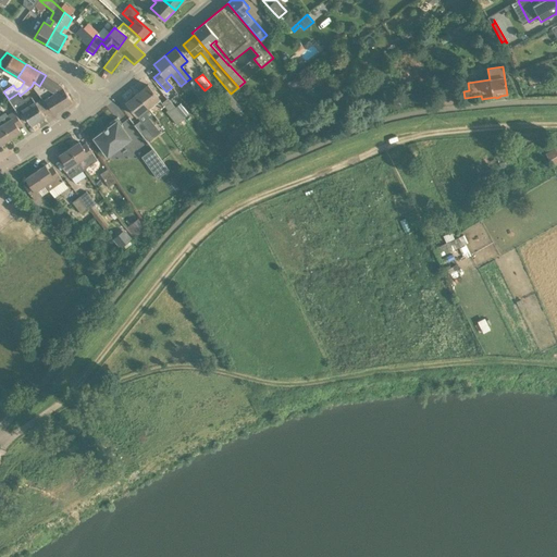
[(46,75),(39,86),(53,94),(42,100),(48,109),(50,107),(53,113),(72,101),(61,85),(46,75)]
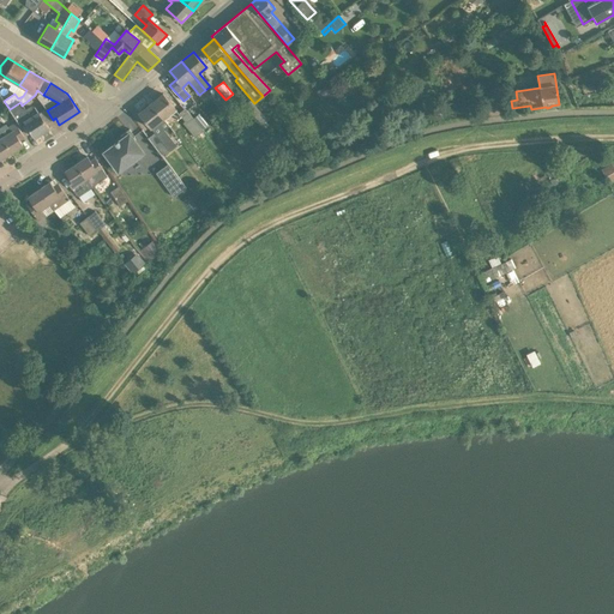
[(151,103),(168,125),(169,126),(181,116),(185,121),(182,122),(194,138),(203,131),(184,108),(180,113),(178,109),(176,110),(163,94),(151,103)]
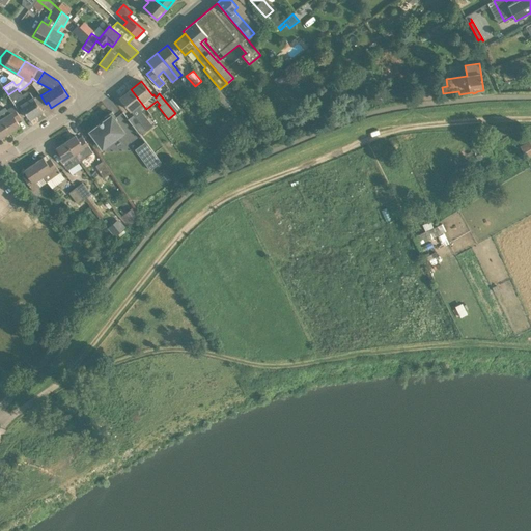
[(146,109),(145,108),(131,89),(119,99),(134,115),(129,119),(142,135),(147,131),(136,117),(146,109)]
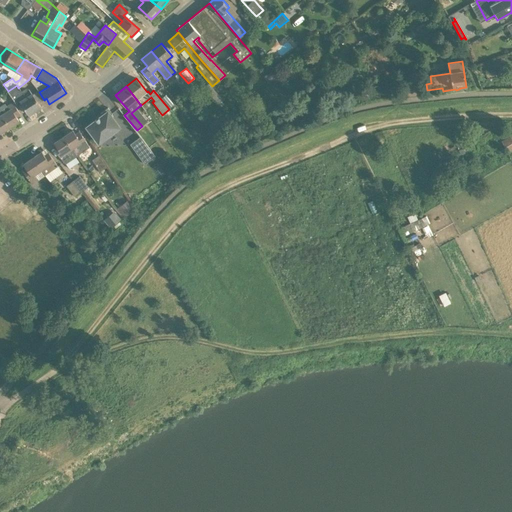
[(41,107),(32,94),(20,101),(29,115),(34,111),(35,112),(39,110),(39,108),(41,107)]
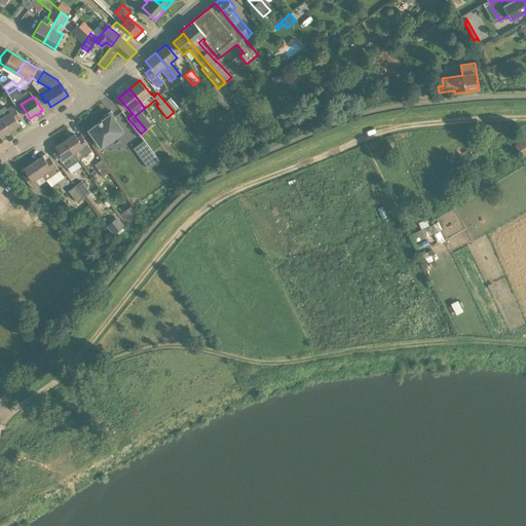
[(21,118),(19,113),(12,105),(0,113),(0,115),(2,118),(10,130),(20,124),(16,120),(21,118)]
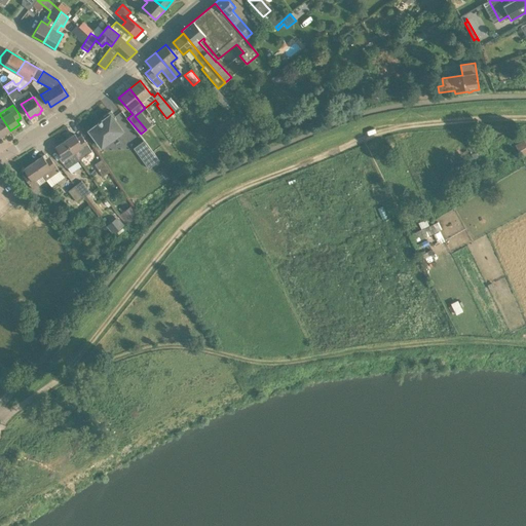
[(117,136),(118,135),(123,130),(113,118),(115,117),(115,116),(111,111),(103,117),(105,119),(102,121),(102,120),(101,121),(99,123),(98,123),(98,124),(89,130),(102,147),(106,143),(108,143),(109,143),(110,143),(111,142),(112,142),(113,141),(114,140),(115,139),(116,138),(117,137),(117,136)]
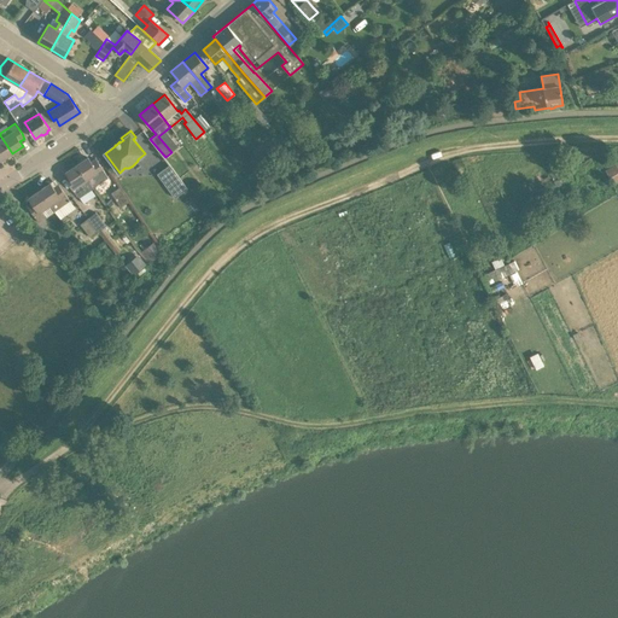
[(3,139),(0,135),(0,159),(0,161),(12,153),(3,139)]
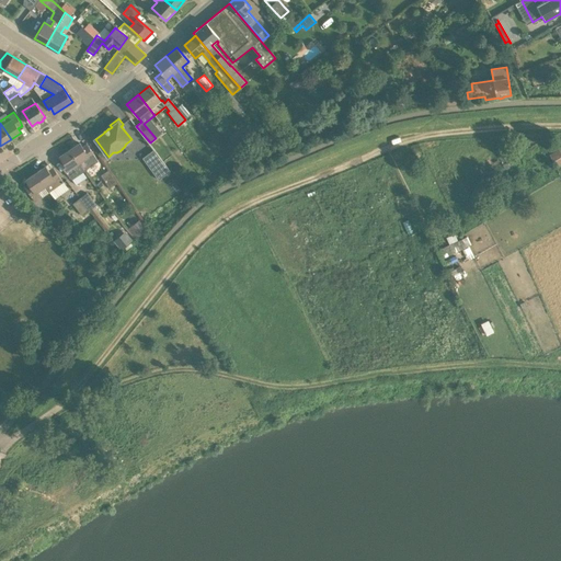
[(69,150),(70,150),(82,170),(98,160),(87,145),(82,148),(80,144),(69,150)]
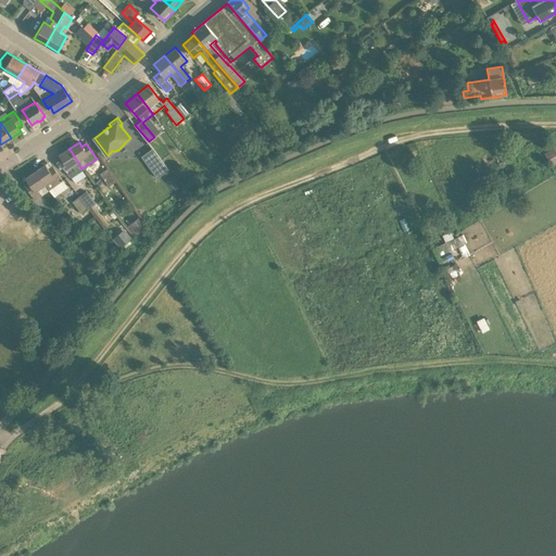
[(553,164),(555,162),(555,148),(555,147),(546,151),(553,164)]
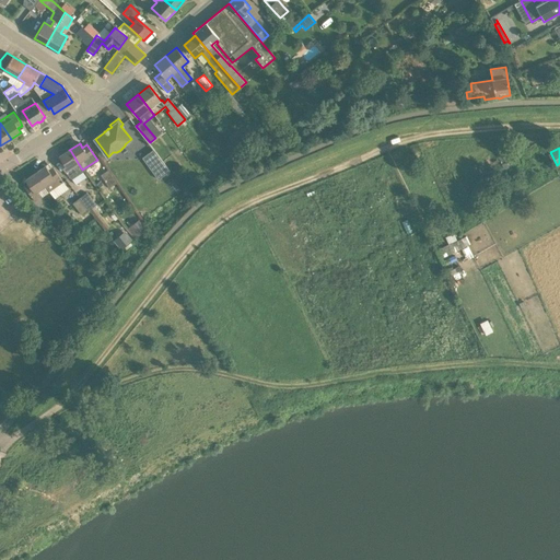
[(84,172),(82,170),(70,150),(69,150),(59,156),(62,161),(58,164),(68,179),(78,173),(79,175),(84,172)]
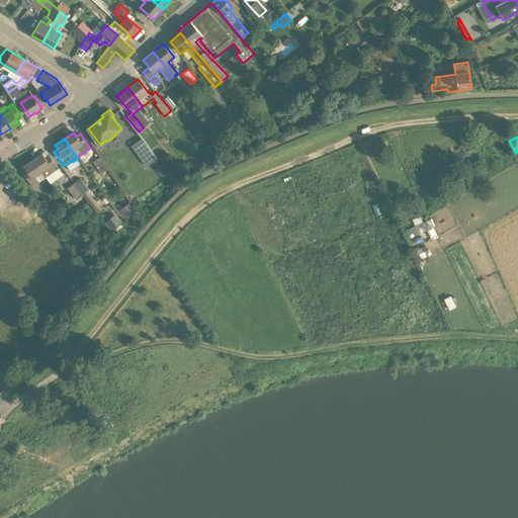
[(157,159),(142,139),(132,146),(147,166),(157,159)]
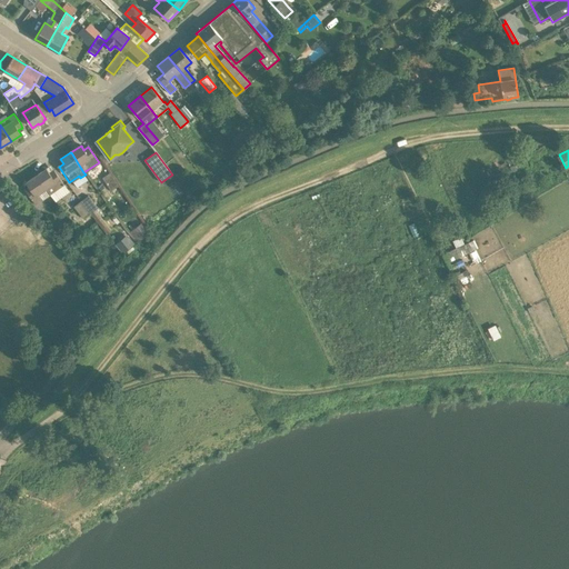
[(36,176),(46,189),(49,193),(62,183),(53,170),(49,173),(46,169),(36,176)]
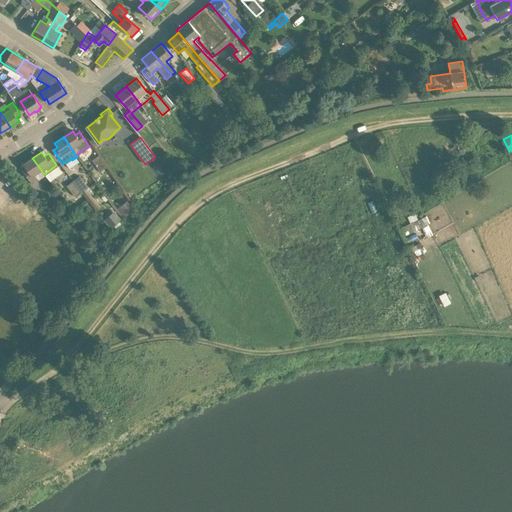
[(99,155),(92,160),(100,172),(106,167),(99,155)]
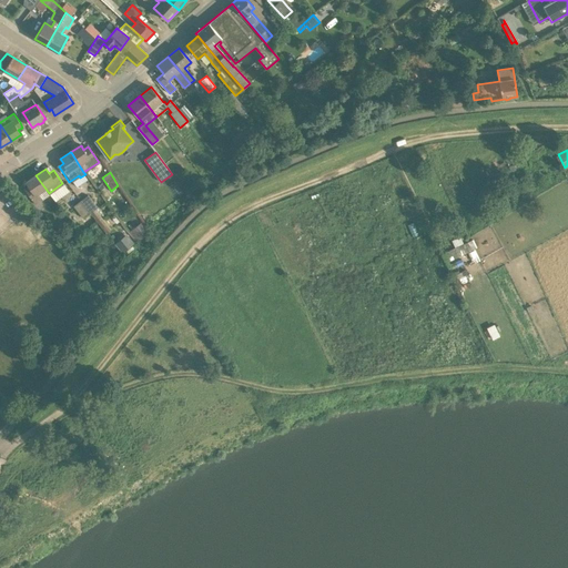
[(49,193),(46,189),(36,175),(26,182),(29,186),(24,190),(34,203),(49,193)]
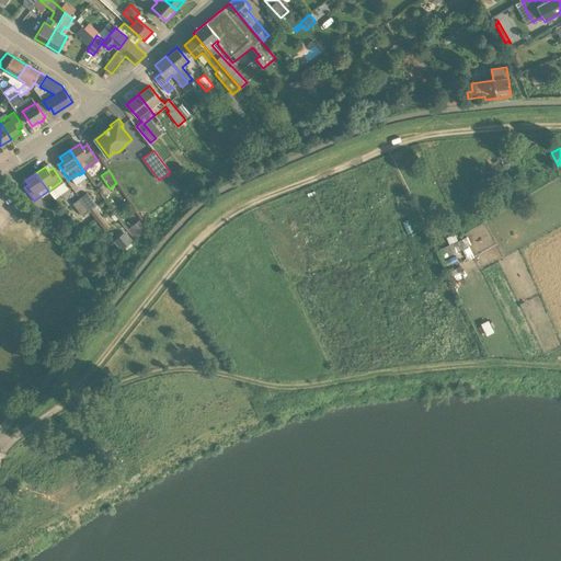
[(87,193),(80,198),(90,210),(105,231),(109,229),(94,209),(98,207),(87,193)]
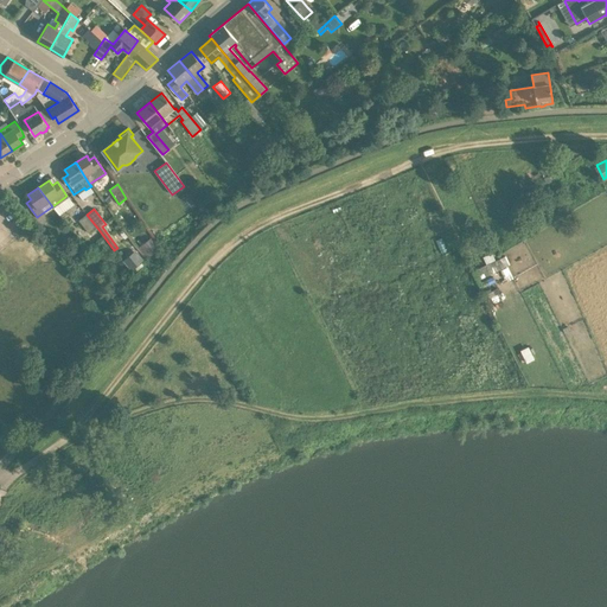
[(89,234),(97,228),(87,215),(78,221),(89,234)]
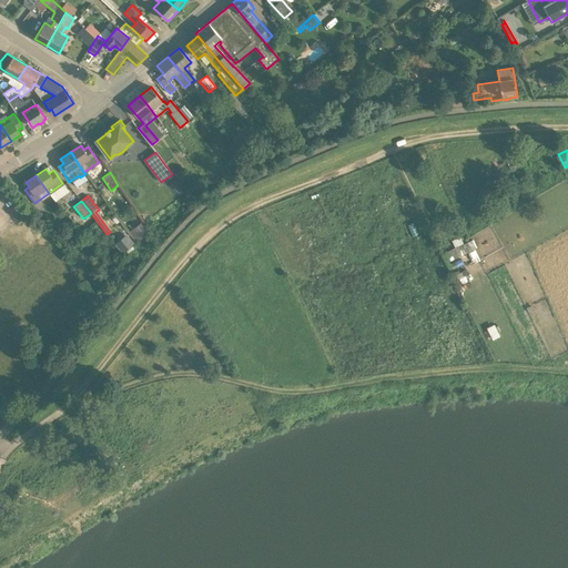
[(36,216),(42,225),(48,222),(41,213),(36,216)]
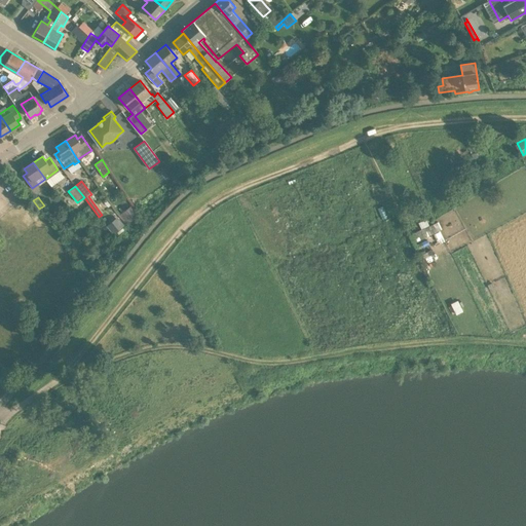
[(119,215),(127,225),(140,217),(133,205),(119,215)]
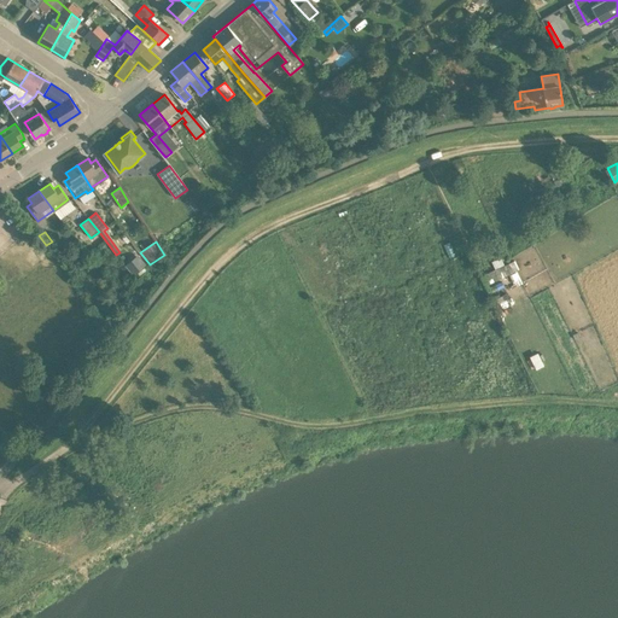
[(138,255),(124,264),(133,274),(146,263),(138,255)]
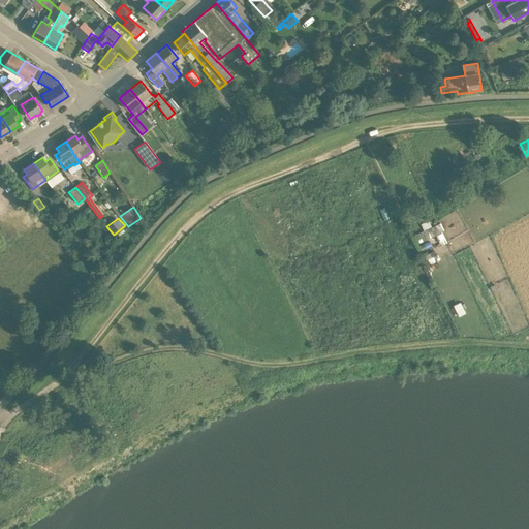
[(432,235),(443,231),(441,224),(430,226),(432,235)]
